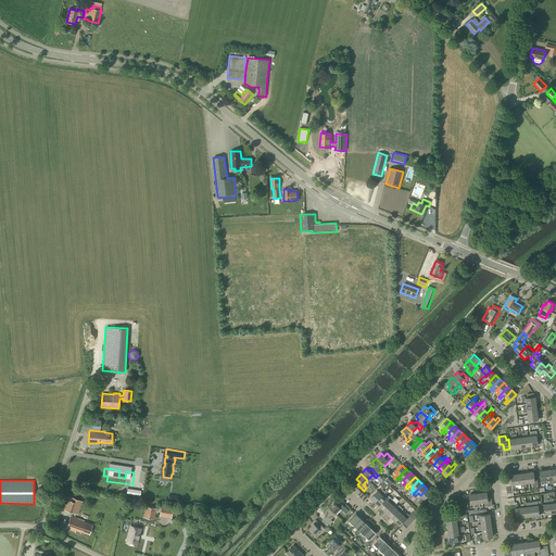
[(427,489),(420,495),(421,497),(417,502),(422,506),(429,500),(426,497),(431,492),(427,489)]
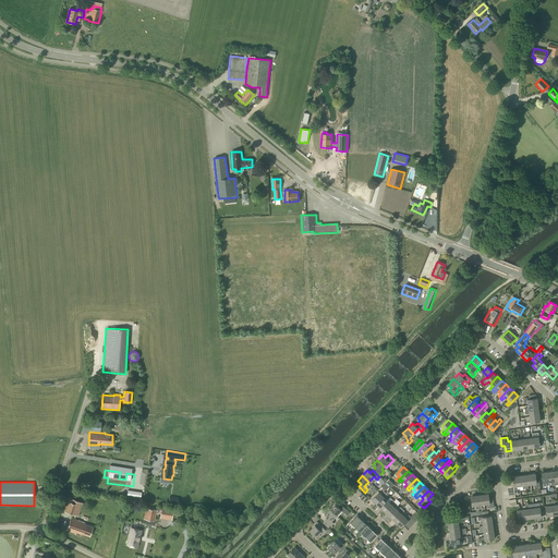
[(372,499),(373,501),(375,505),(386,494),(384,492),(380,495),(378,493),(372,499)]
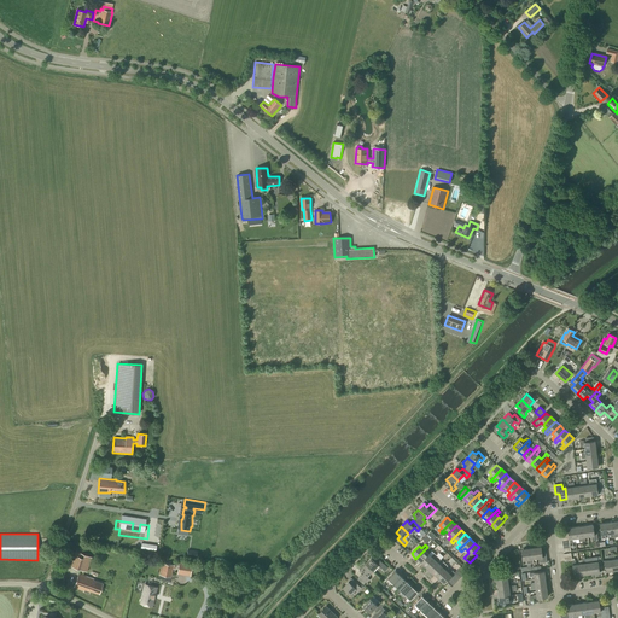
[(420,560),(421,561),(429,554),(426,552),(430,548),(427,547),(415,559),(419,561),(420,560)]
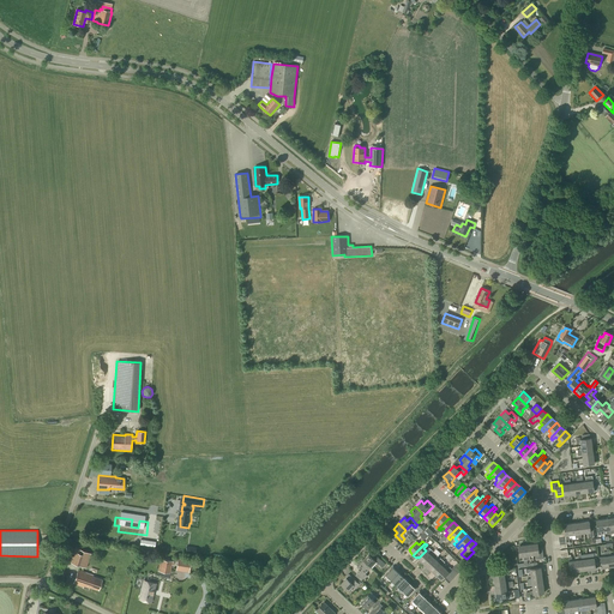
[(86,569),(91,554),(74,548),(70,563),(86,569)]
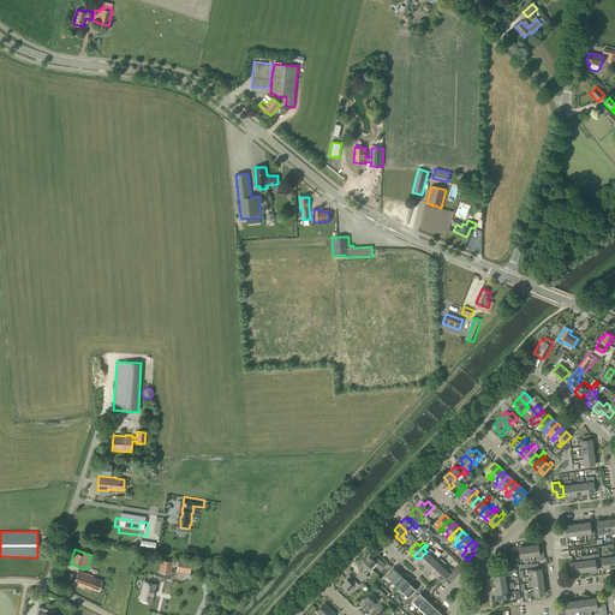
[(423,565),(434,553),(433,550),(429,554),(427,551),(419,559),(421,561),(419,562),(423,565)]
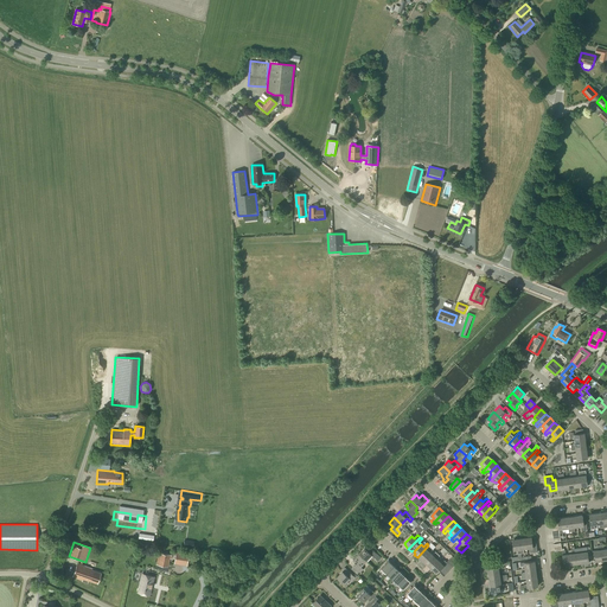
[(422,561),(430,553),(433,549),(428,545),(417,557),(420,560),(421,560),(422,561)]
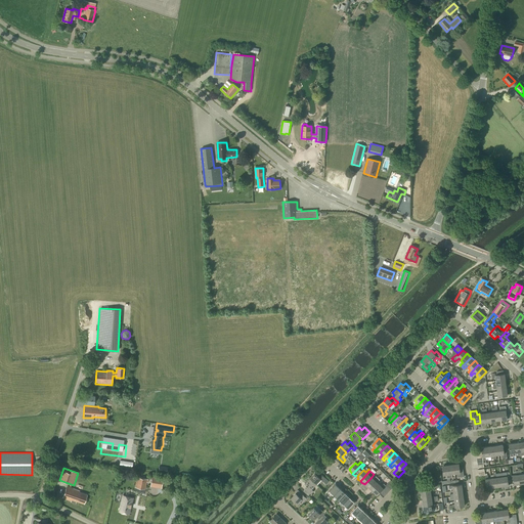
[(514,484),(520,484),(518,471),(516,471),(516,475),(511,475),(511,480),(514,479),(514,484)]
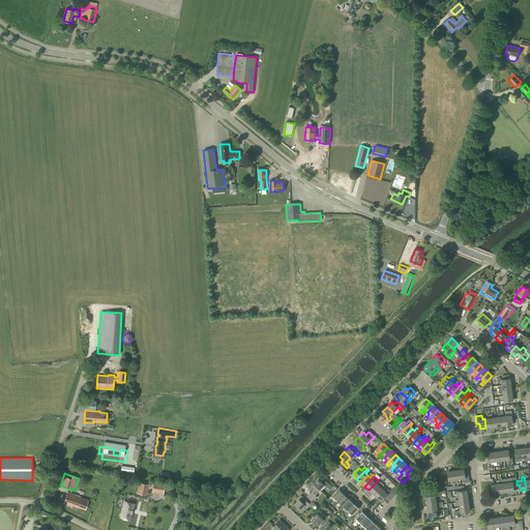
[(507,482),(508,492),(514,491),(517,490),(514,477),(509,478),(510,481),(507,482)]
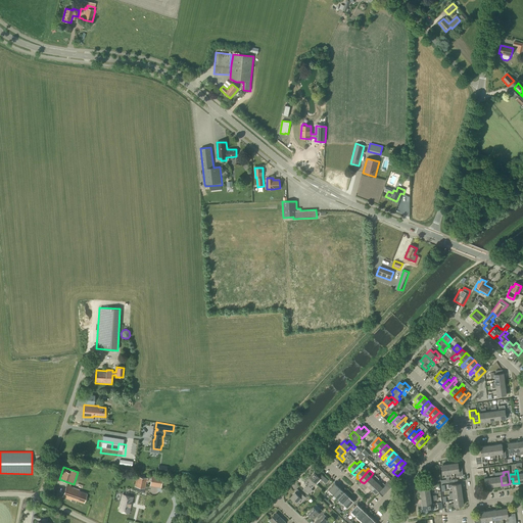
[(310,477),(316,483),(320,478),(326,483),(328,480),(320,472),(317,475),(314,472),(310,477)]
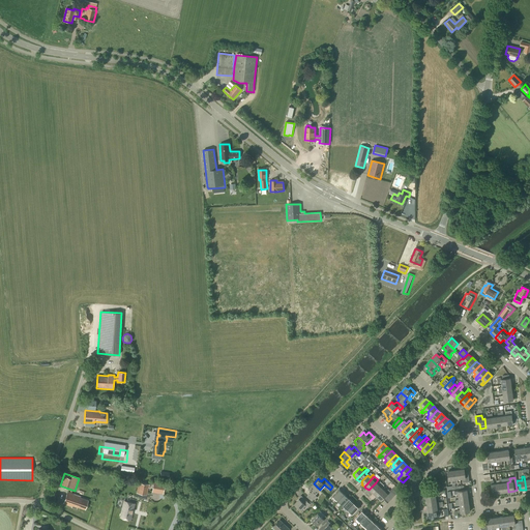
[(373,493),(382,483),(380,481),(378,484),(376,482),(369,490),(373,493)]
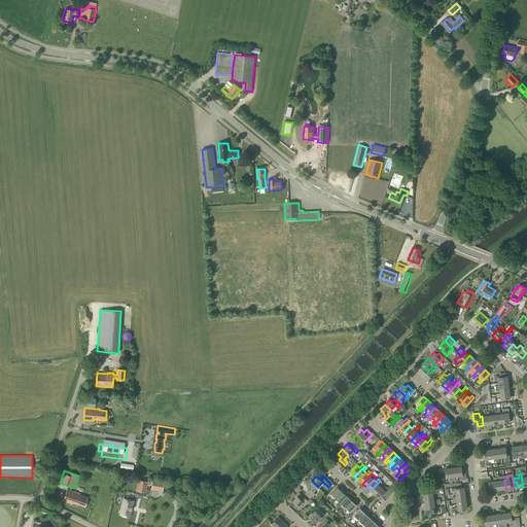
[(146,492),(148,482),(137,480),(136,490),(146,492)]
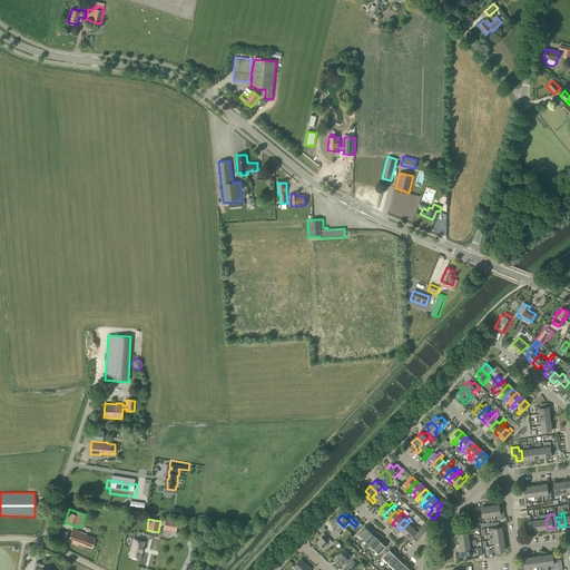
[(340,532),(344,527),(337,520),(332,526),(334,529),(332,531),(338,538),(342,534),(340,532)]
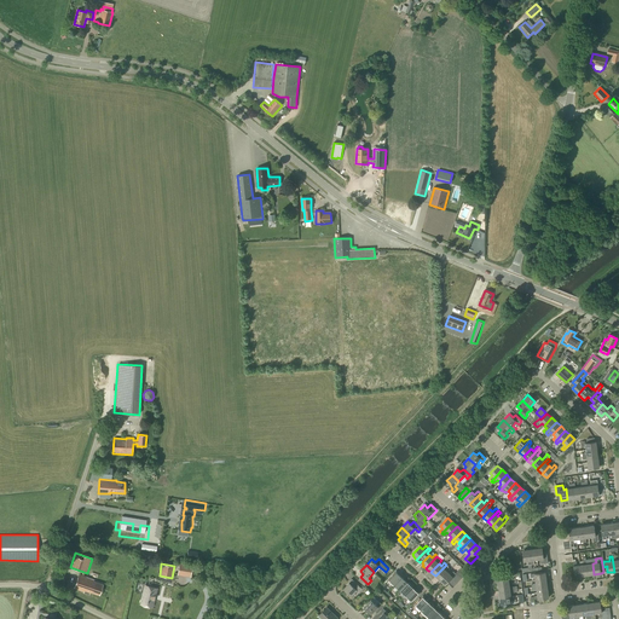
[(440,580),(447,572),(445,571),(449,567),(446,565),(435,576),(440,580)]
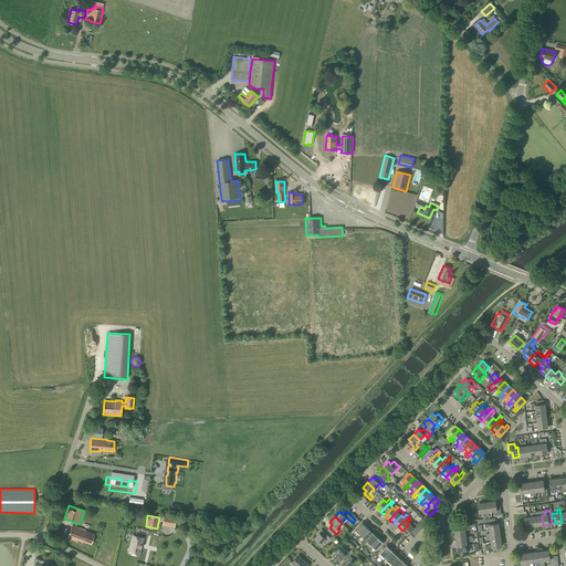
[(360,535),(367,528),(362,523),(355,530),(360,535)]
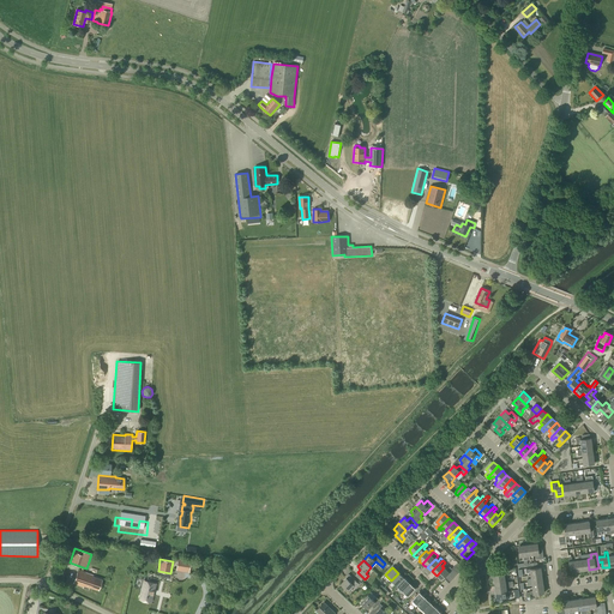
[(441,581),(445,577),(447,573),(450,571),(452,569),(450,567),(446,570),(444,567),(437,576),(441,581)]
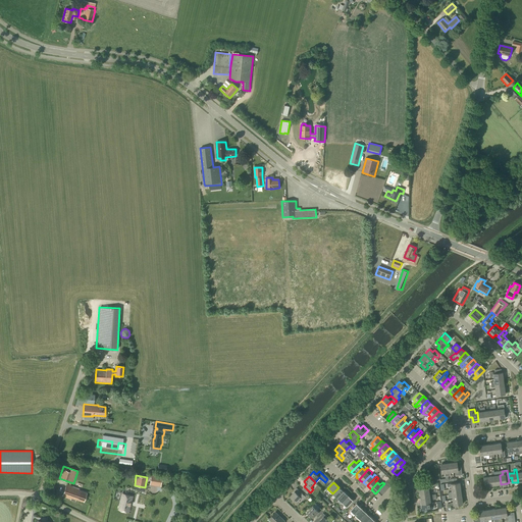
[(424,487),(419,488),(420,493),(429,492),(429,489),(432,489),(432,483),(424,484),(424,487)]
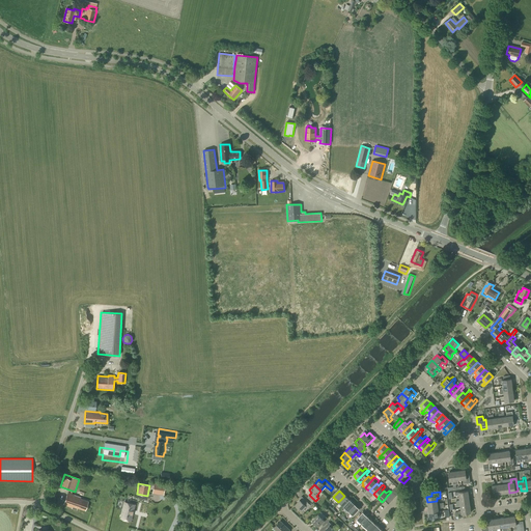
[(85,510),(88,501),(80,499),(80,497),(67,493),(63,504),(73,507),(72,508),(76,510),(77,508),(85,510)]
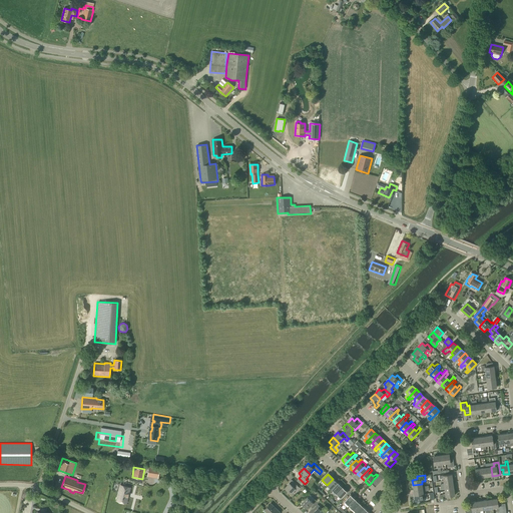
[(332,489),(338,483),(333,479),(327,485),(332,489)]
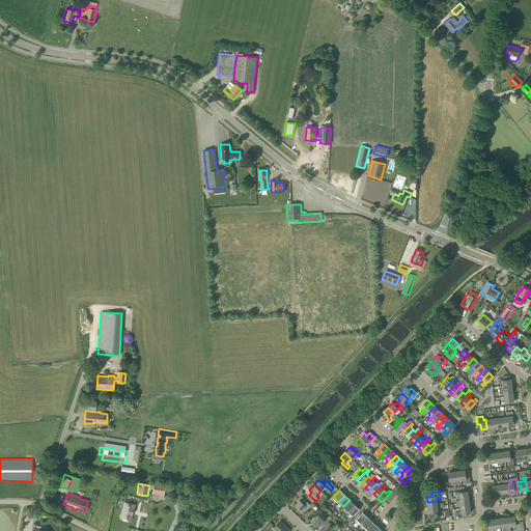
[(303,503),(300,500),(295,505),(301,511),(304,508),(306,510),(312,504),(310,502),(309,503),(306,500),(303,503)]
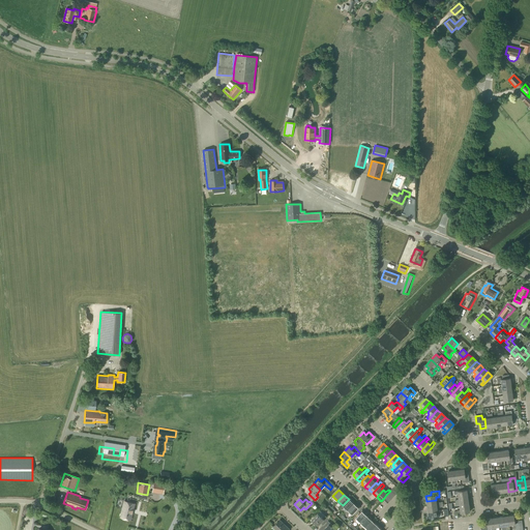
[(347,510),(353,503),(349,499),(343,505),(347,510)]
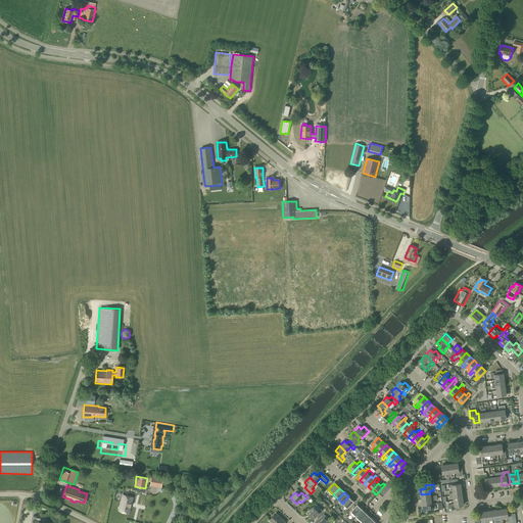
[(129,513),(133,496),(123,494),(120,508),(123,509),(122,512),(129,513)]
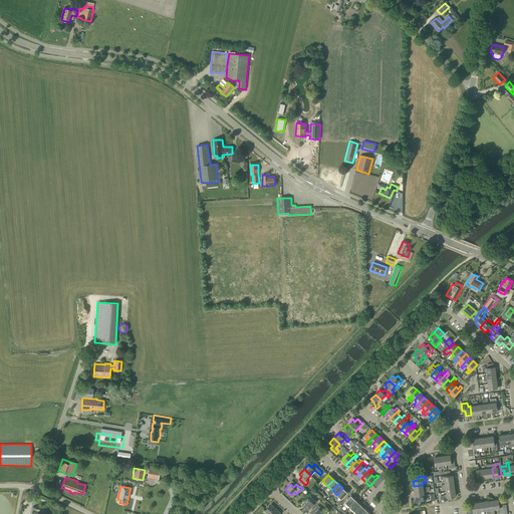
[(336,495),(335,496),(337,498),(338,498),(339,497),(341,499),(347,493),(342,488),(336,495)]
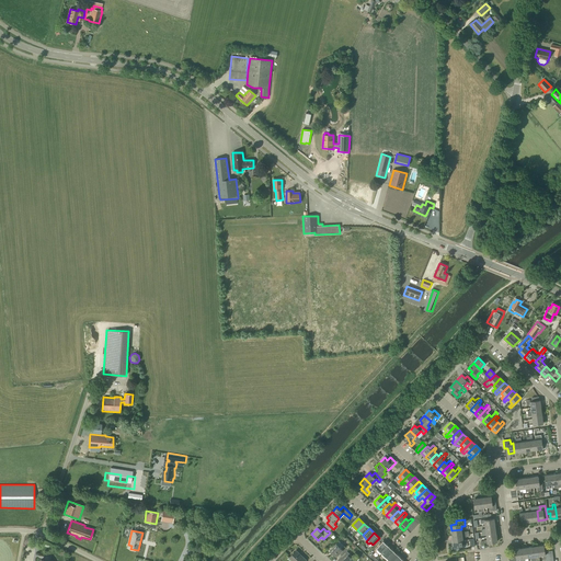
[(496,536),(487,537),(488,540),(483,540),(481,541),(482,548),(484,548),(484,544),(497,541),(496,536)]
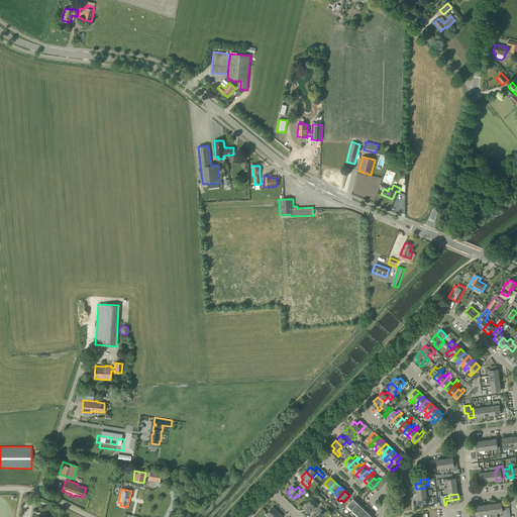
[(351,510),(357,503),(352,499),(346,505),(351,510)]
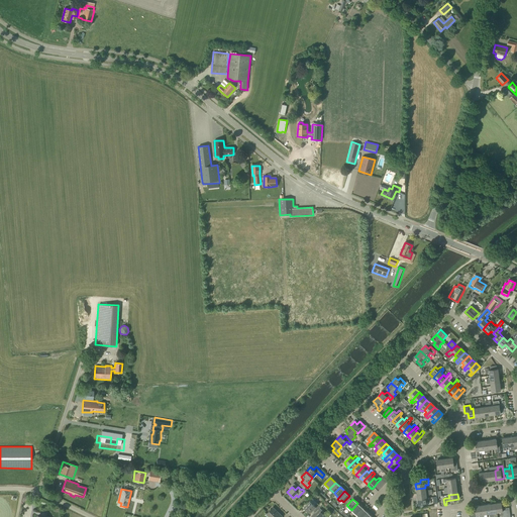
[(315,512),(319,508),(320,506),(317,503),(315,506),(310,501),(304,508),(310,514),(313,510),(315,512)]
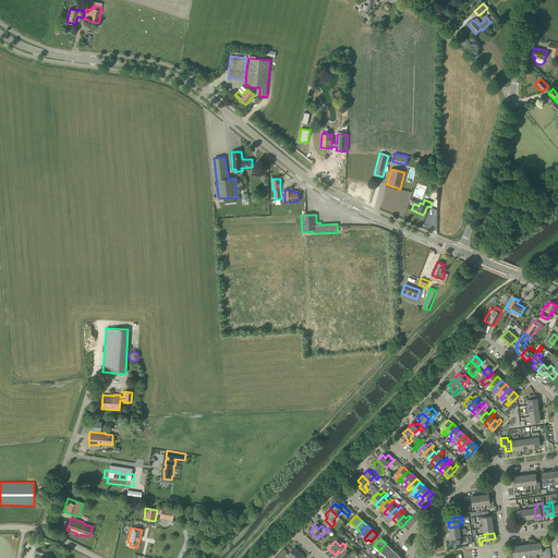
[(385,555),(391,548),(386,543),(379,550),(385,555)]
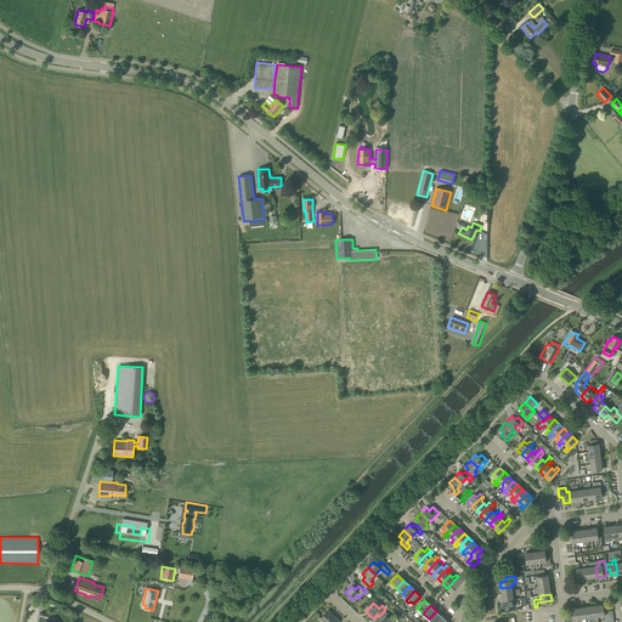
[(338,621),(339,621),(328,610),(321,618),(324,621),(338,621)]
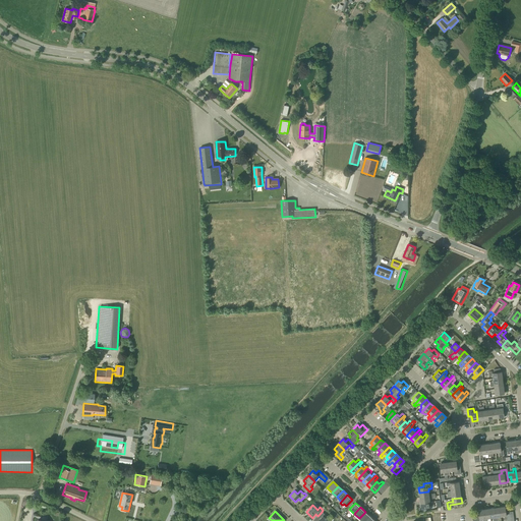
[(327,520),(328,520),(325,518),(327,516),(322,512),(317,516),(319,516),(317,517),(320,519),(317,520),(327,520)]
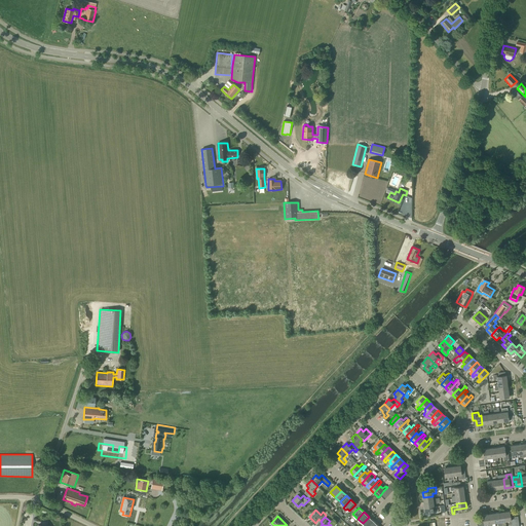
[(365,525),(369,525),(374,521),(369,517),(363,523),(365,525)]
